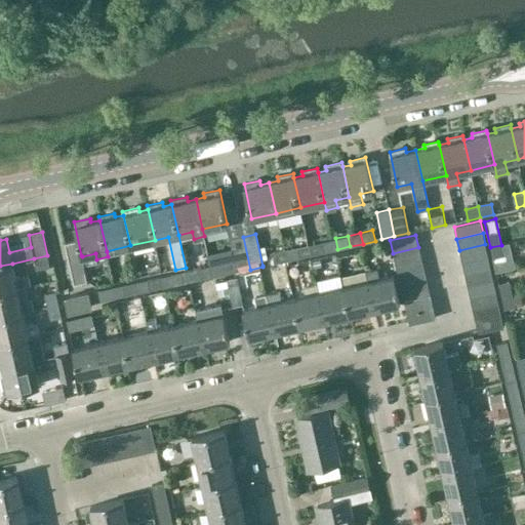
[(237,272),(250,270),(243,237),(230,240),(235,260),(237,271),(237,272)]
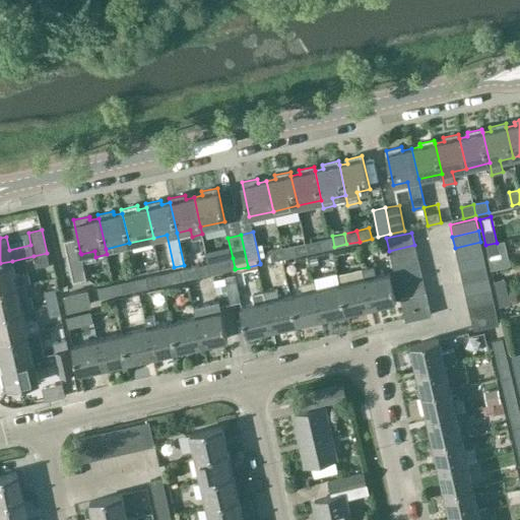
[(332,236),(320,239),(322,250),(334,247),(332,236)]
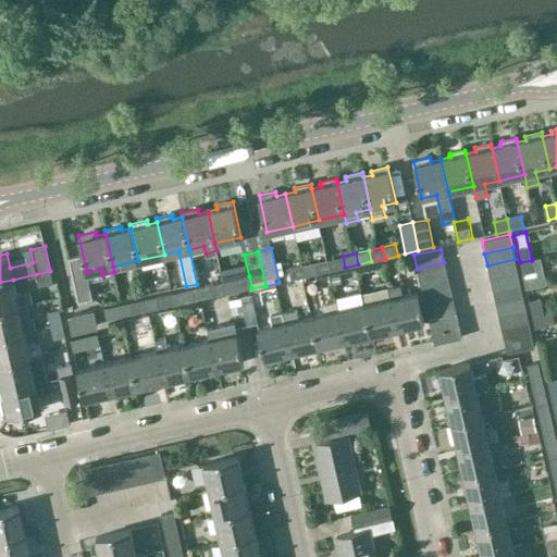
[(343,256),(330,259),(332,270),(345,268),(343,256)]
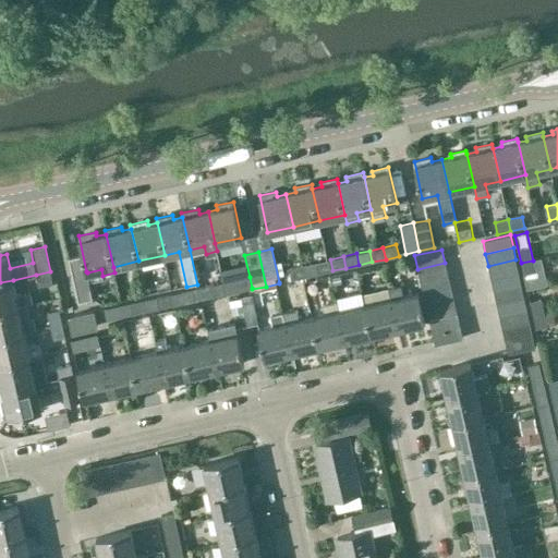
[(330,259),(317,262),(319,274),(332,270),(330,259)]
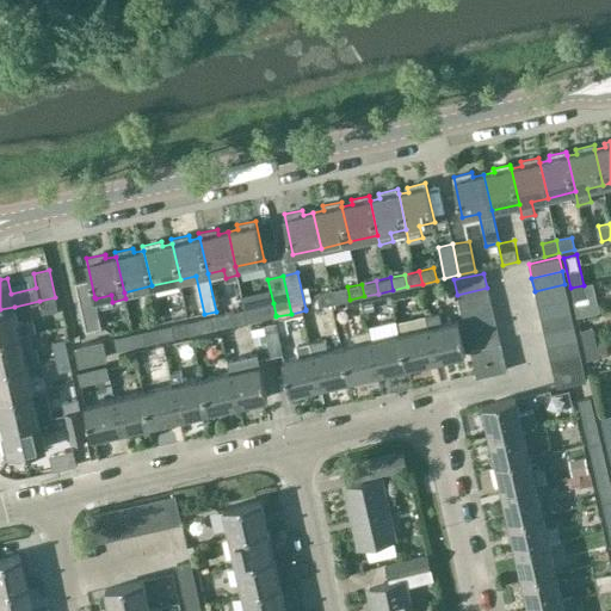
[(535,291),(538,306),(568,298),(565,284),(535,291)]
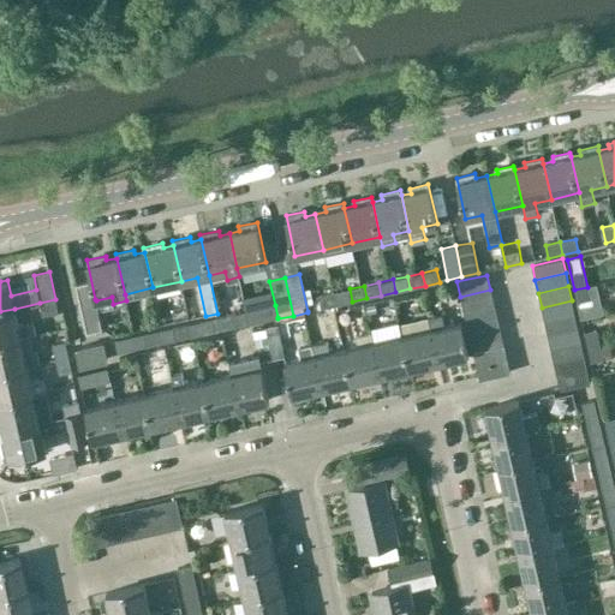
[(587,287),(574,290),(578,305),(591,302),(587,287)]
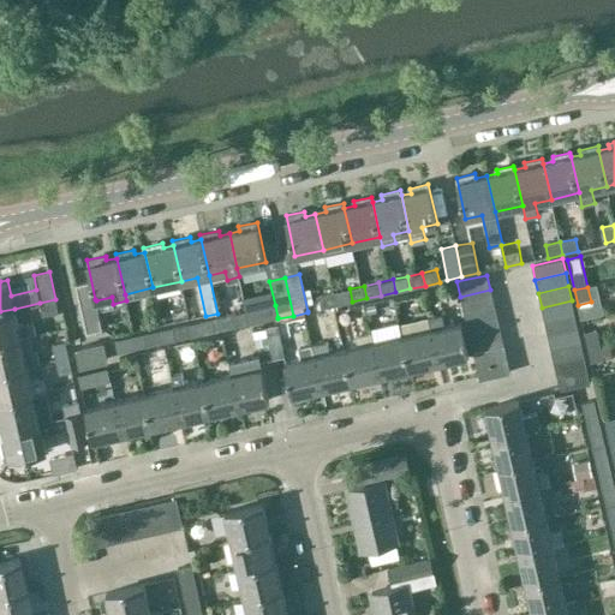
[(350,288),(335,292),(338,305),(352,302),(350,288)]
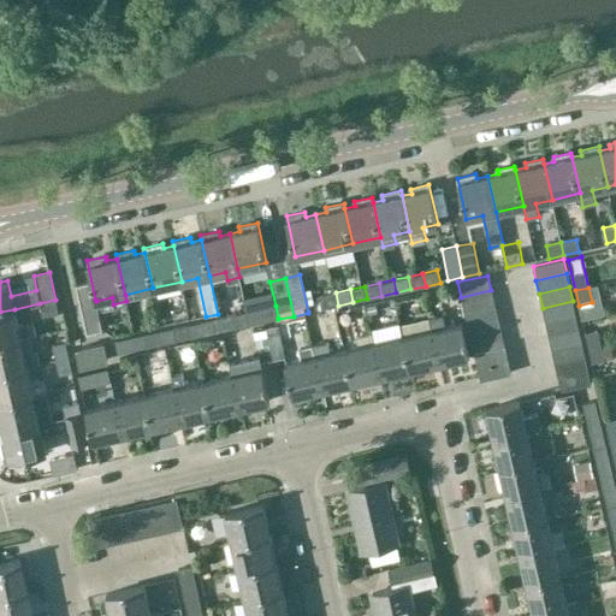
[(491,290),(461,297),(465,311),(495,303),(491,290)]
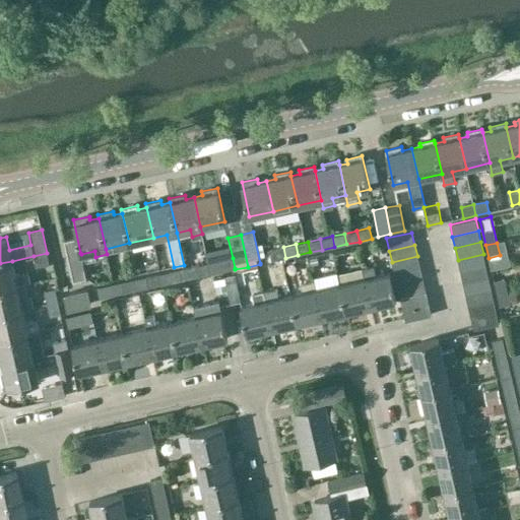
[(285,258),(283,247),(270,250),(272,260),(285,258)]
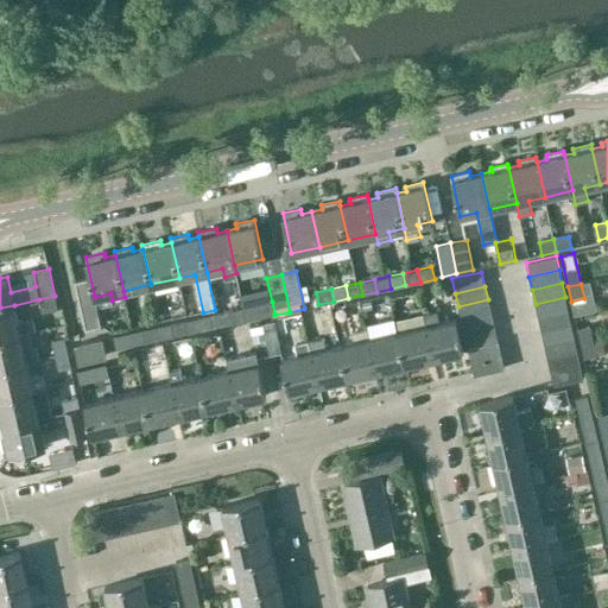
[(55,296),(39,299),(42,312),(58,309),(55,296)]
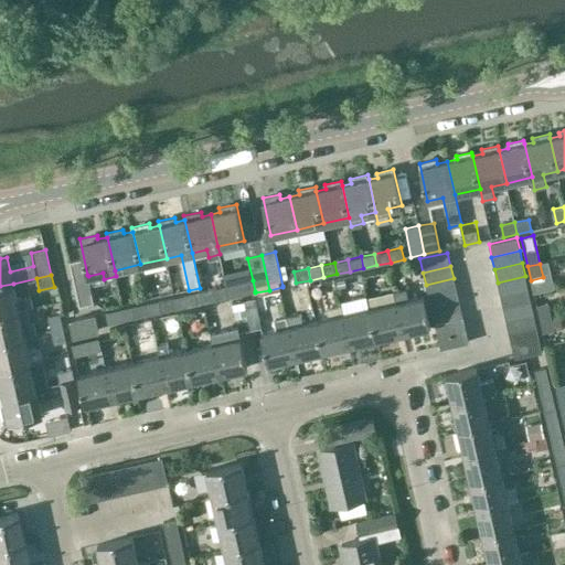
[(94,302),(88,276),(87,275),(74,277),(81,306),(94,302)]
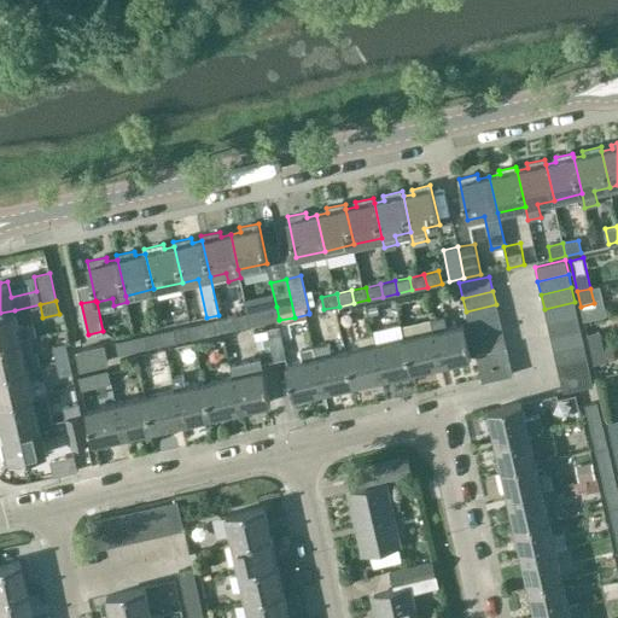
[(575,302),(544,309),(547,322),(577,315),(575,302)]
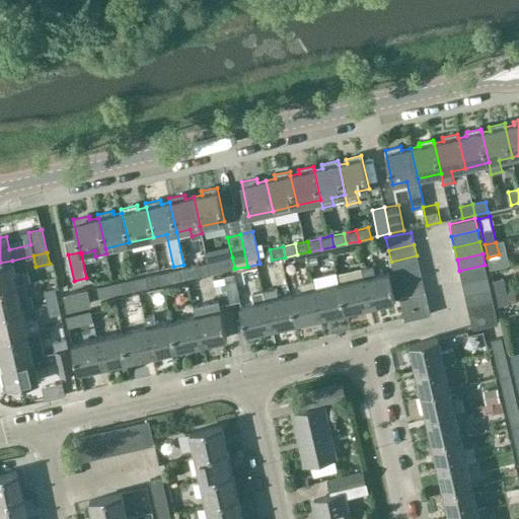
[(419,268),(417,255),(391,262),(394,273),(419,268)]
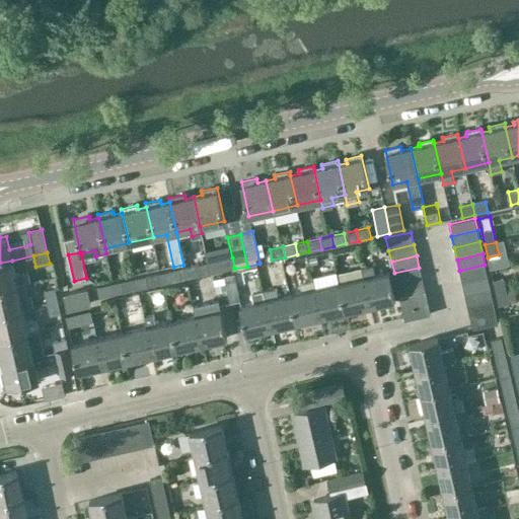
[(222,271),(234,268),(232,257),(219,261),(222,271)]
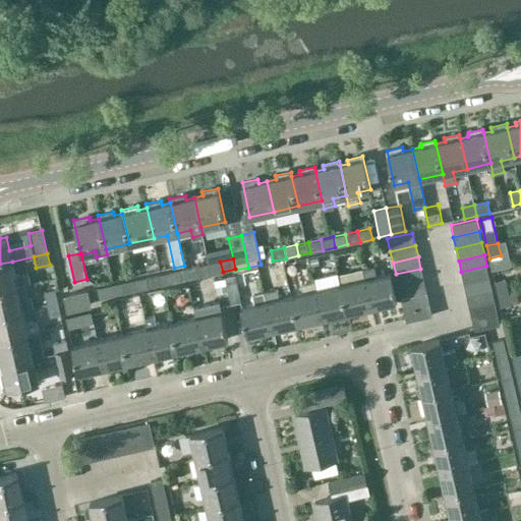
[(0,289),(24,284),(30,283),(27,273),(15,275),(12,262),(0,264),(0,289)]
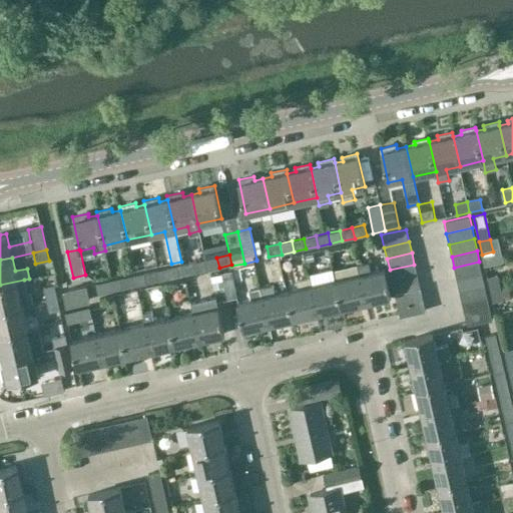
[(219,268),(216,258),(204,260),(207,271),(219,268)]
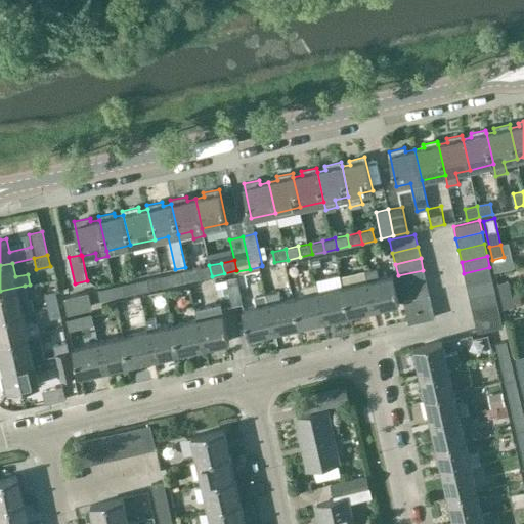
[(197,268),(199,279),(212,276),(209,265),(197,268)]
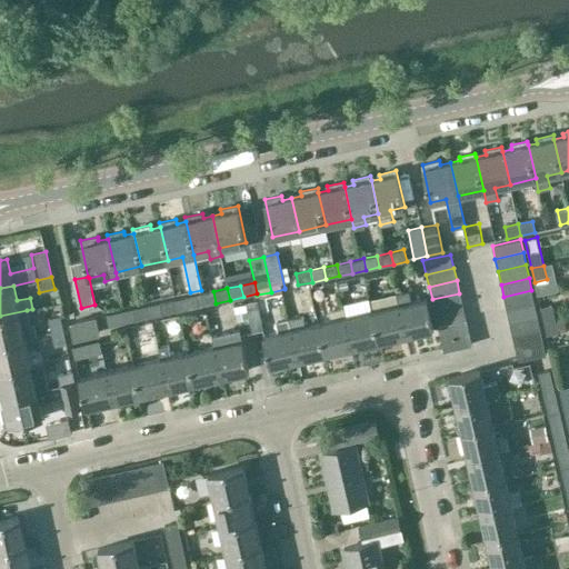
[(503,297),(507,309),(535,302),(531,290),(503,297)]
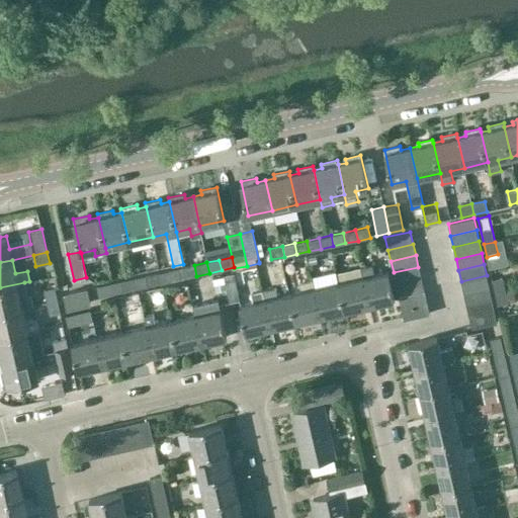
[(185,278),(196,276),(194,265),(182,267),(185,278)]
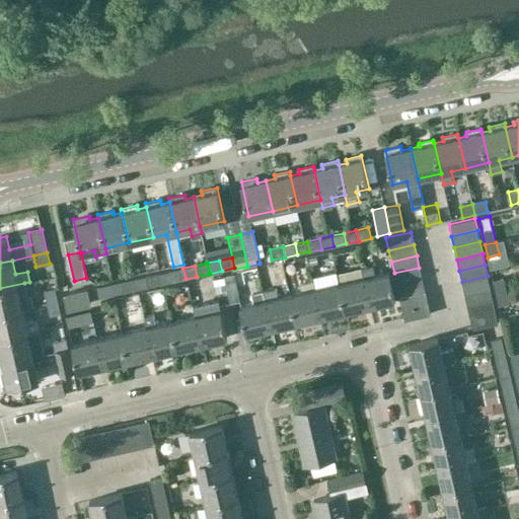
[(361,269),(363,278),(369,305),(394,300),(388,272),(375,275),(373,266),(361,269)]
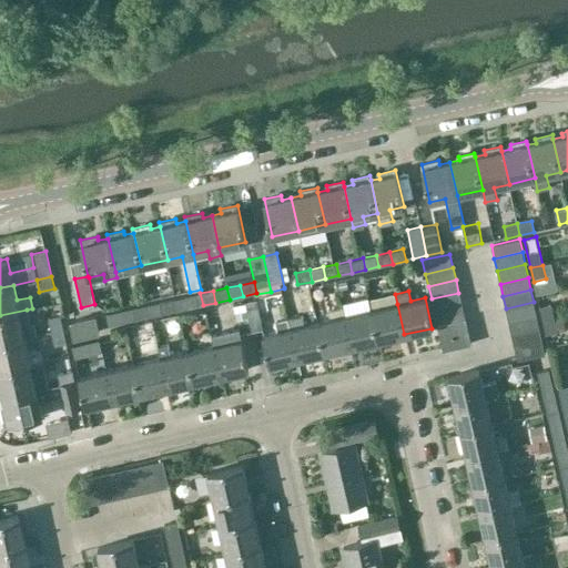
[(186,296),(189,308),(203,305),(200,293),(186,296)]
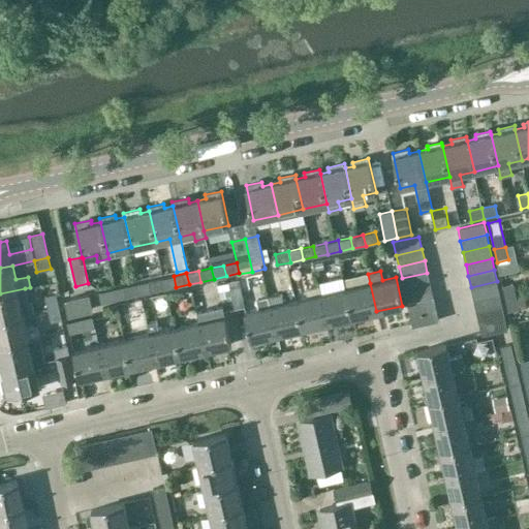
[(427,273),(402,278),(404,289),(430,284),(427,273)]
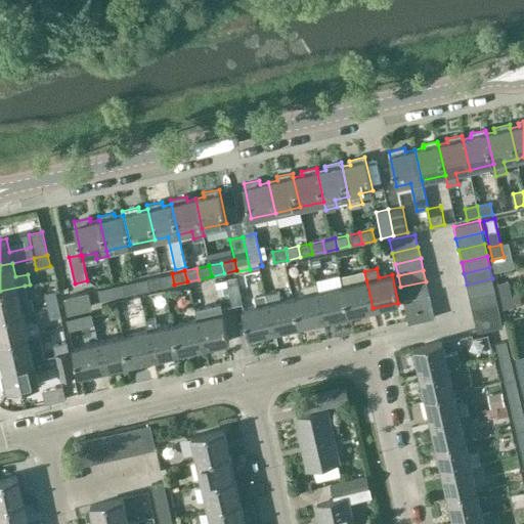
[(162,287),(174,285),(172,273),(160,276),(162,287)]
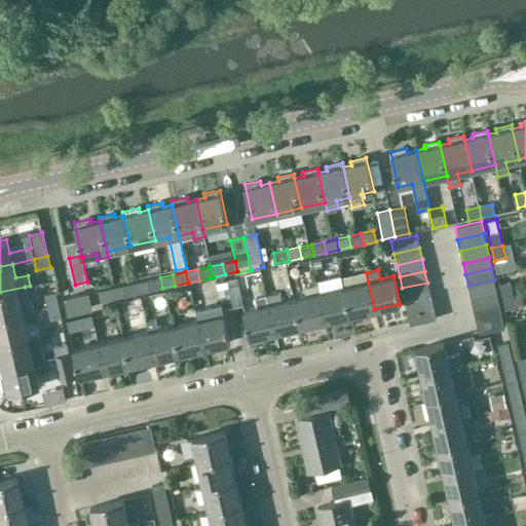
[(150,291),(162,288),(160,277),(148,279),(150,291)]
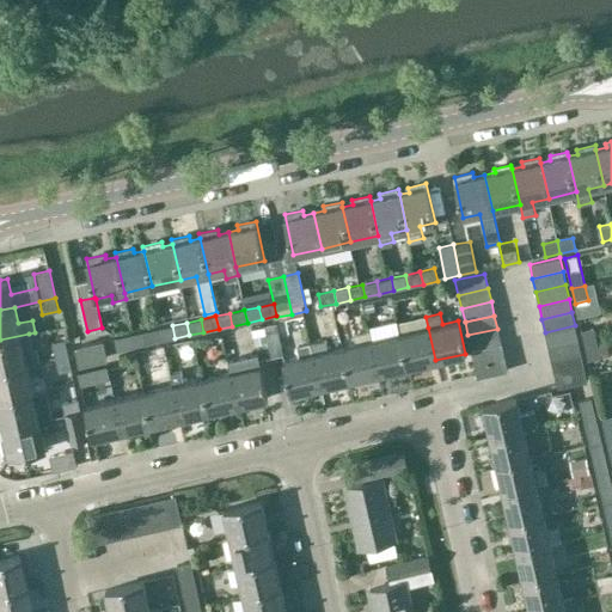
[(277,324),(263,326),(264,332),(267,342),(270,359),(283,356),(277,324)]
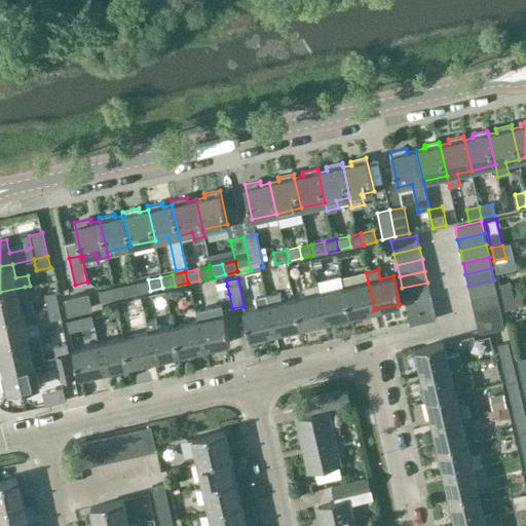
[(138,293),(150,291),(148,279),(136,283),(138,293)]
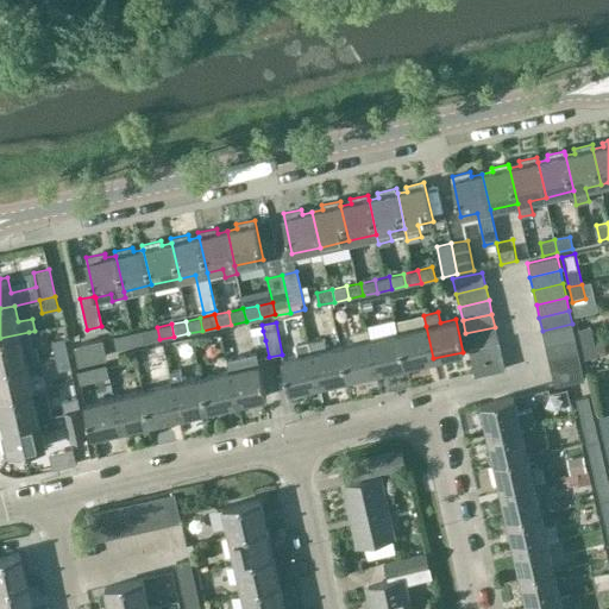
[(542,331),(545,344),(575,338),(572,324),(542,331)]
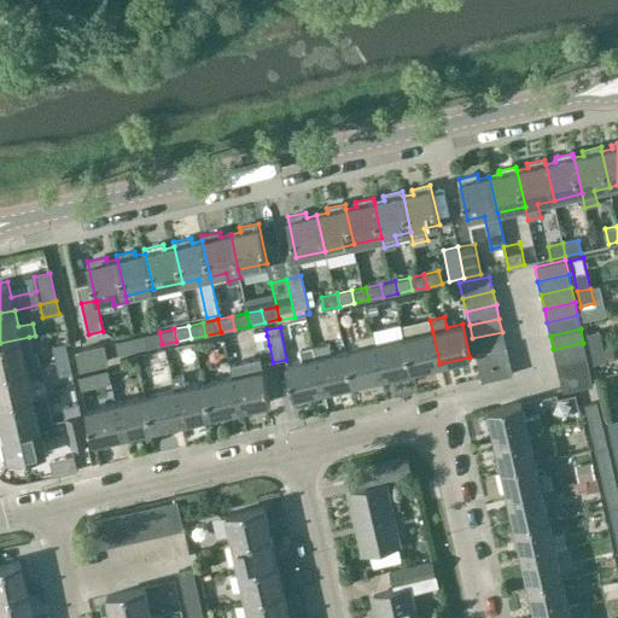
[(388,331),(372,334),(382,377),(410,371),(403,337),(390,340),(388,331)]
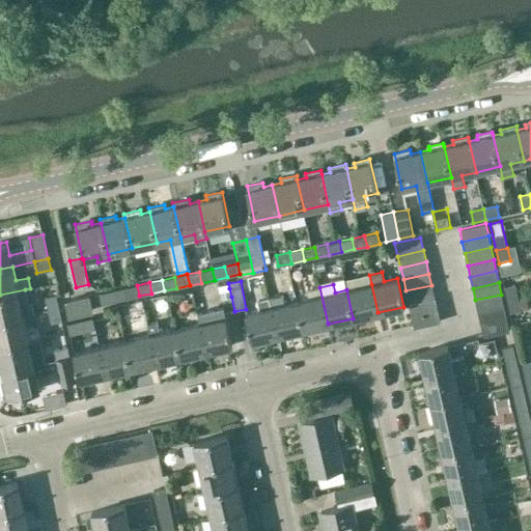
[(371,284),(346,289),(353,318),(378,312),(371,284)]
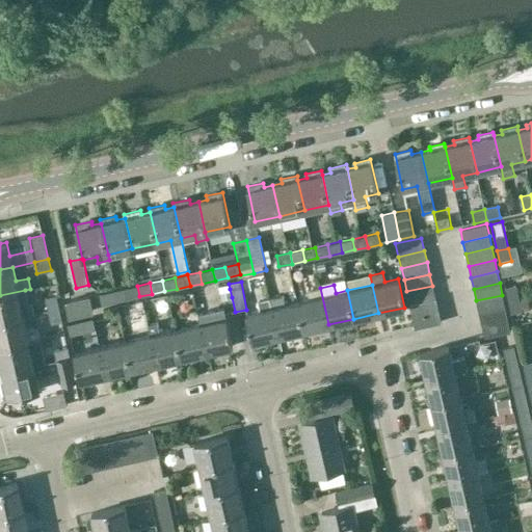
[(124,289),(127,299),(139,296),(137,286),(124,289)]
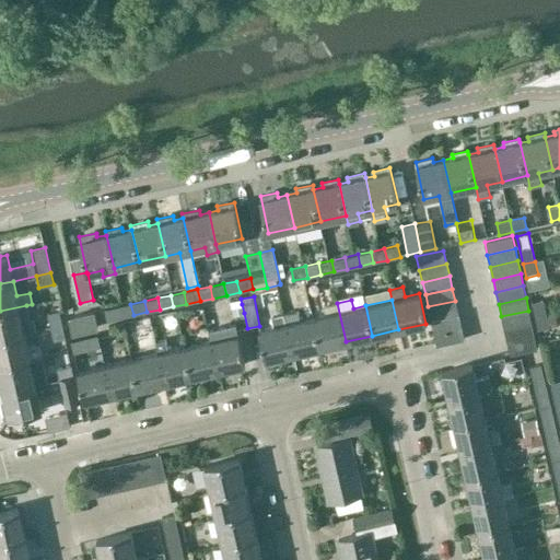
[(428,306),(431,319),(458,314),(455,301),(428,306)]
